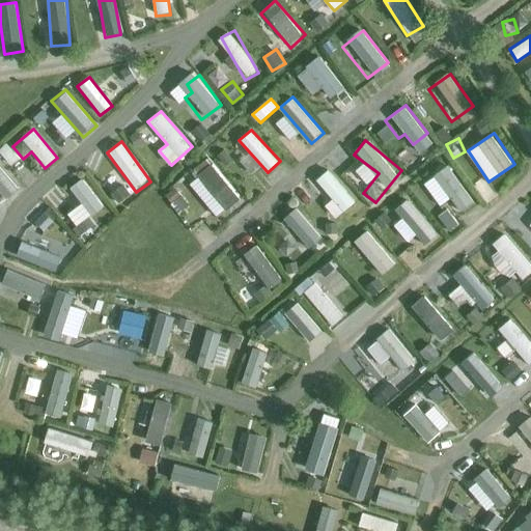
[(0,156),(10,168),(21,158),(6,143),(0,148),(0,156)]
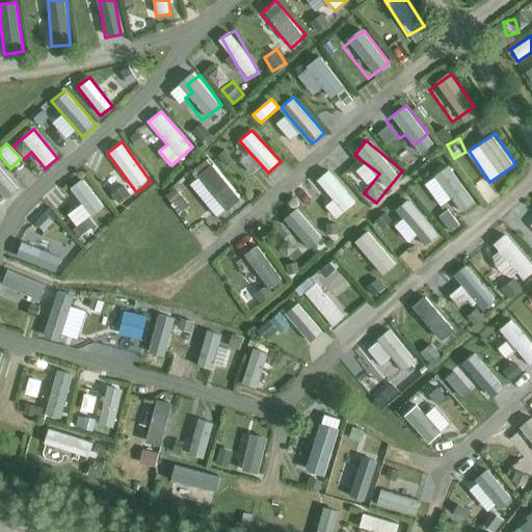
[(205,193),(213,187),(227,205),(240,194),(213,159),(191,175),(205,193)]
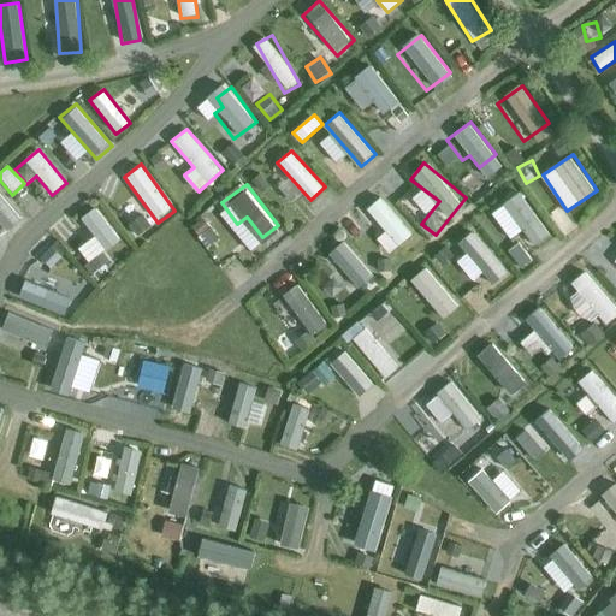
[(0,221),(6,232),(22,223),(0,187),(0,221)]
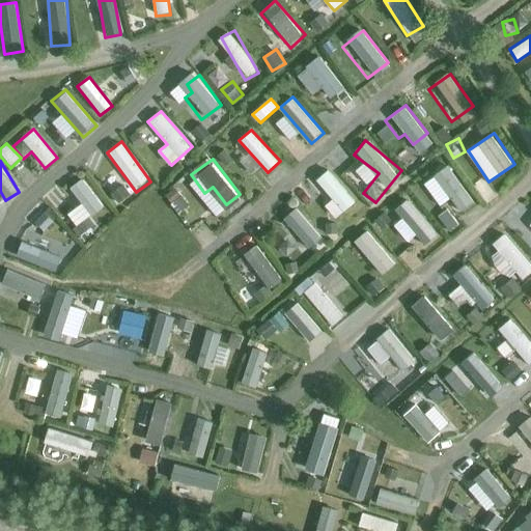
[(361,190),(371,182),(356,162),(345,170),(361,190)]
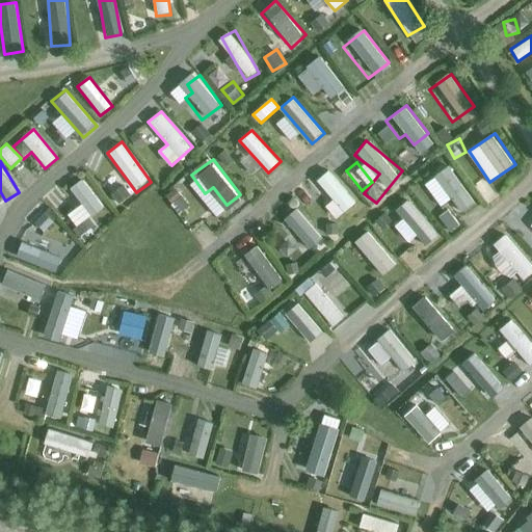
[(447,166),(435,176),(463,211),(475,202),(447,166)]
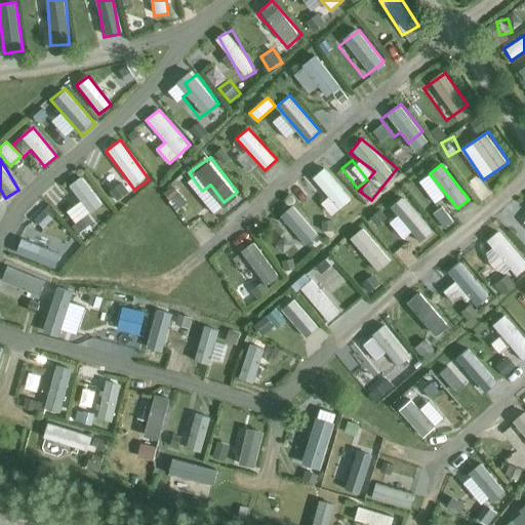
[(328,196),(321,202),(333,215),(354,198),(326,166),(313,177),(328,196)]
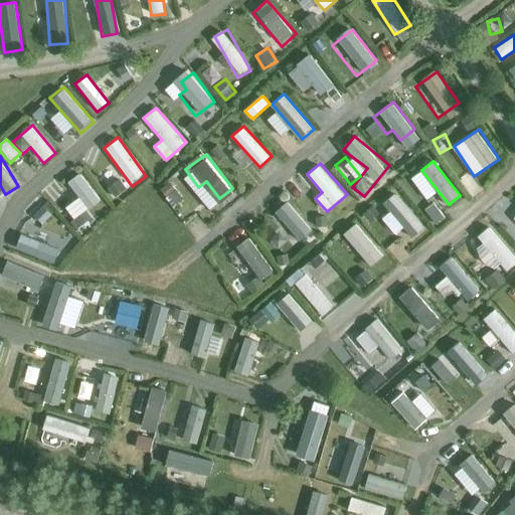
[(99,200),(78,175),(68,182),(79,196),(64,207),(74,219),(70,222),(75,229),(90,217),(83,210),(87,207),(88,208),(99,200)]
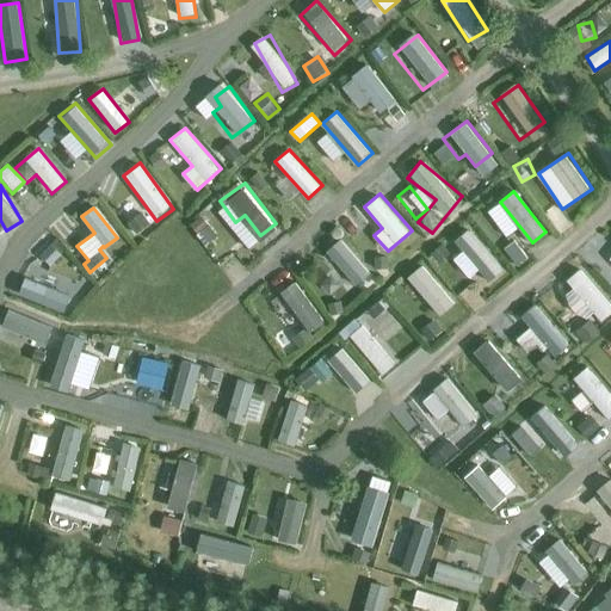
[(137,238),(152,226),(141,213),(125,224),(137,238)]
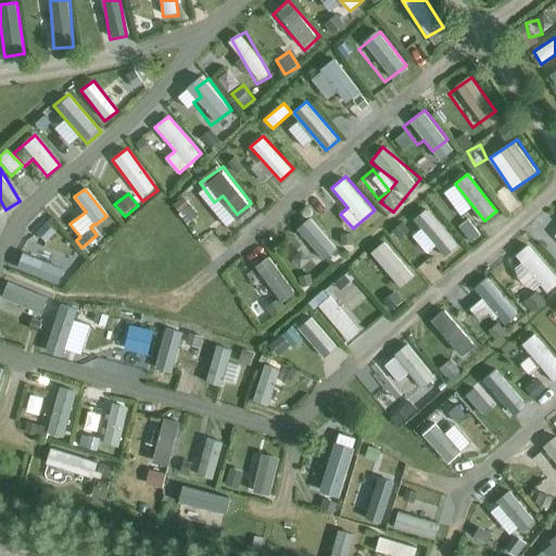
[(310,218),(291,236),(321,267),(340,249),(310,218)]
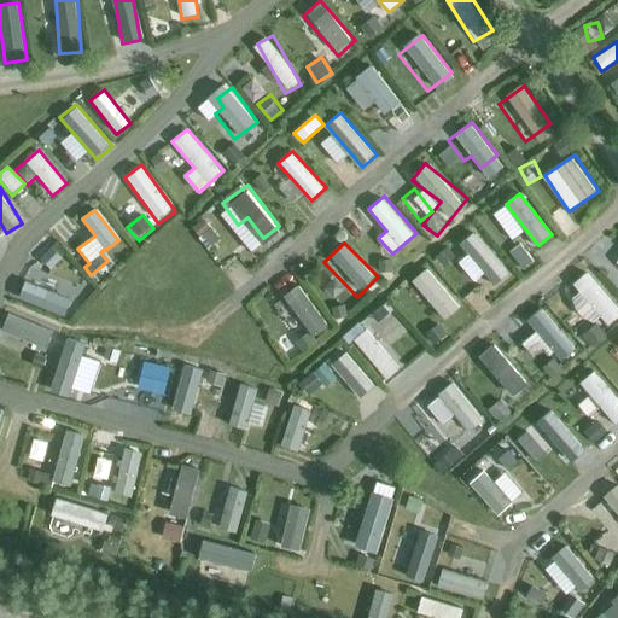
[(487,264),(476,275),(490,293),(512,275),(485,243),(474,251),(487,264)]
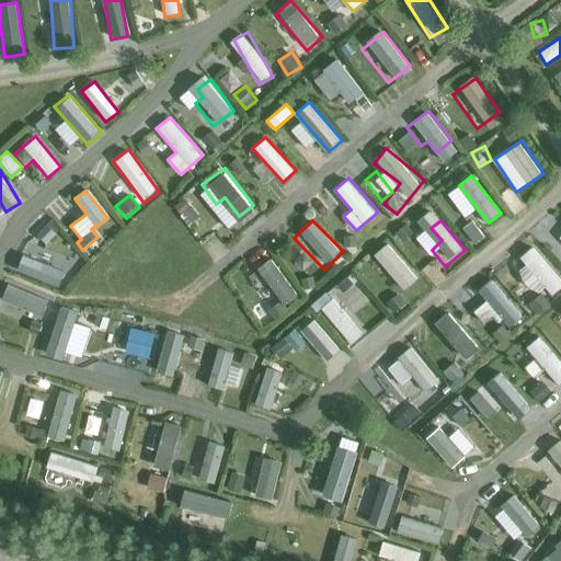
[(36,235),(47,243),(57,231),(45,222),(36,235)]
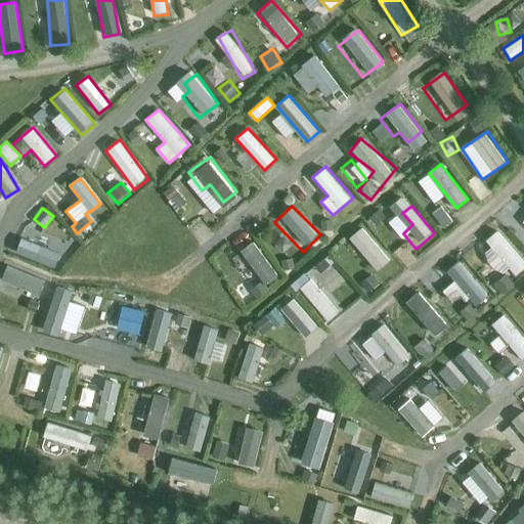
[(496,251),(488,258),(499,270),(505,265),(516,277),(523,269),(523,256),(499,228),(486,239),(496,251)]
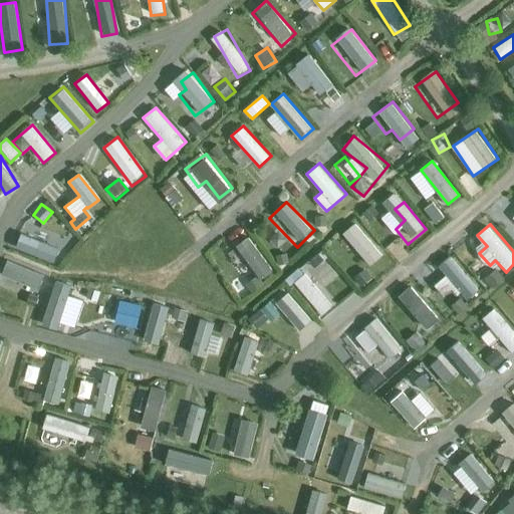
[(365,262),(379,251),(359,227),(345,238),(365,262)]
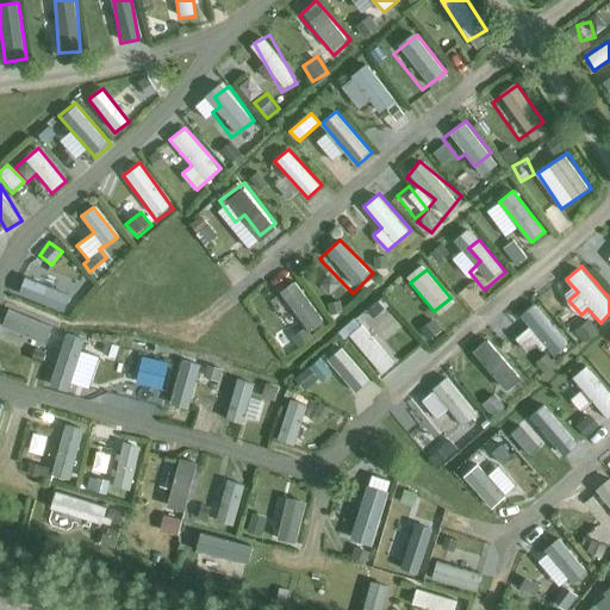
[(18,296),(61,311),(67,296),(24,279),(18,296)]
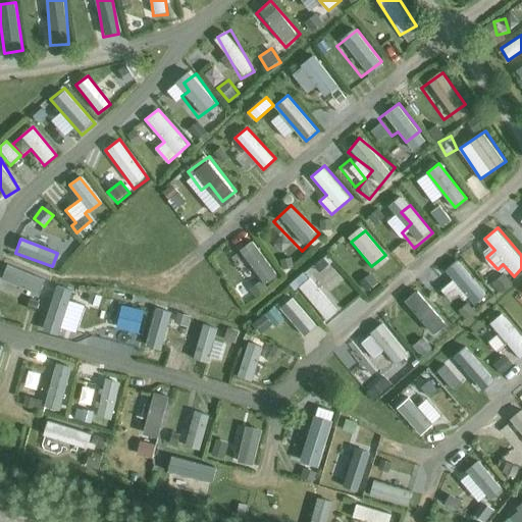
[(246,278),(233,289),(245,302),(277,274),(251,242),(229,259),(246,278)]
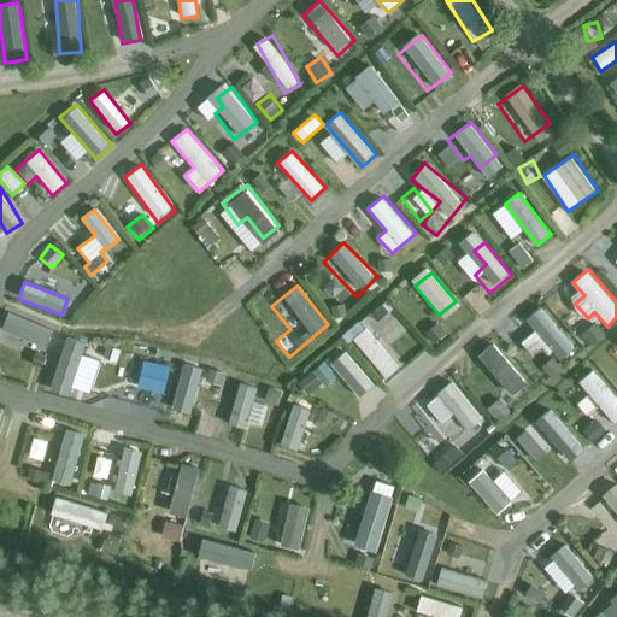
[(542,305),(527,318),(536,329),(523,341),(535,356),(546,346),(559,362),(577,346),(542,305)]
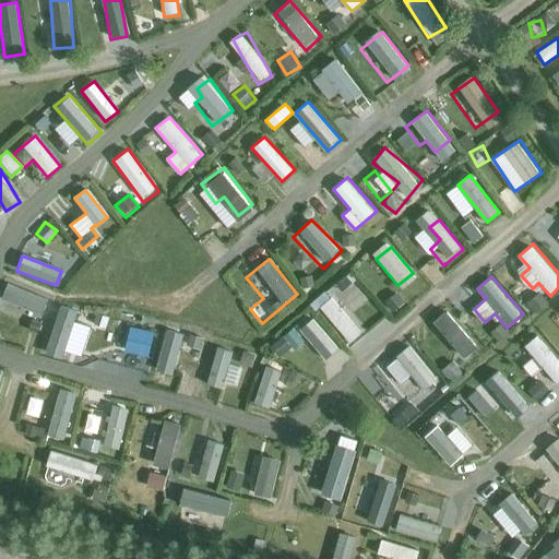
[(12,285),(6,301),(43,316),(48,300),(12,285)]
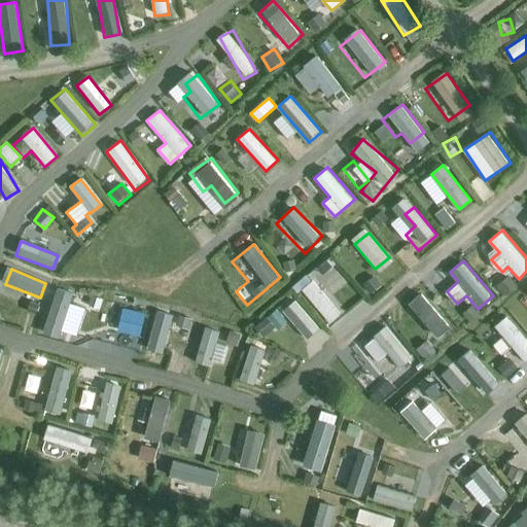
[(510,274),(496,282),(502,292),(516,285),(510,274)]
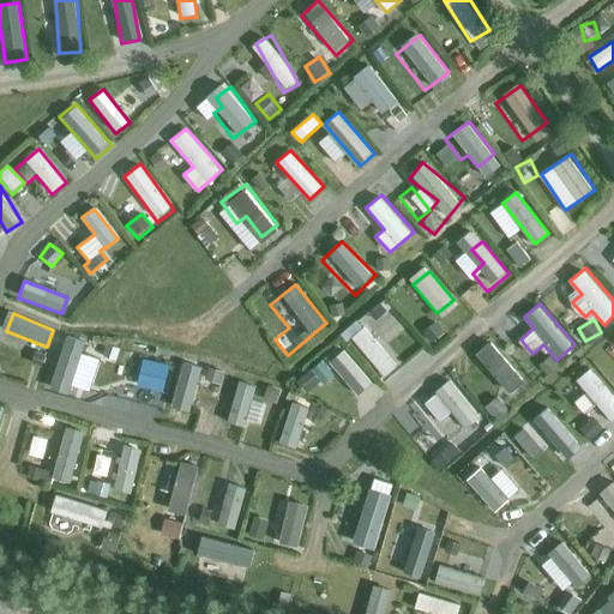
[(357,320),(344,333),(385,375),(398,362),(357,320)]
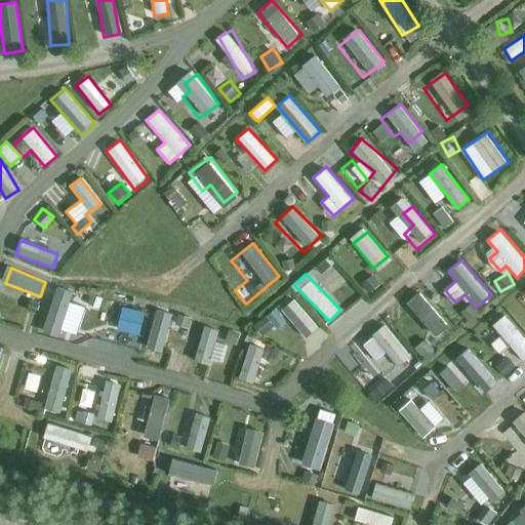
[(56,288),(45,327),(58,331),(64,312),(71,314),(77,294),(56,288)]
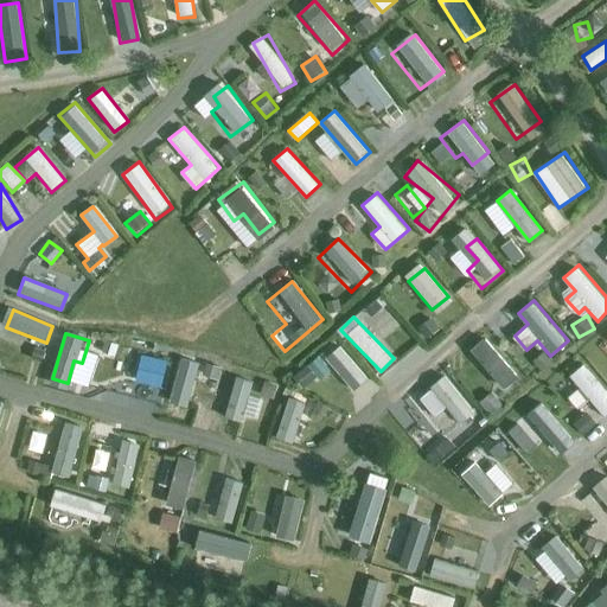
[(492,338),(475,351),(504,389),(521,376),(492,338)]
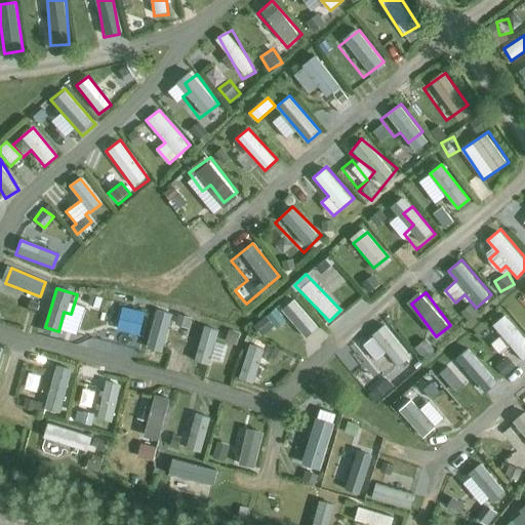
[(310,336),(319,326),(289,293),(279,303),(310,336)]
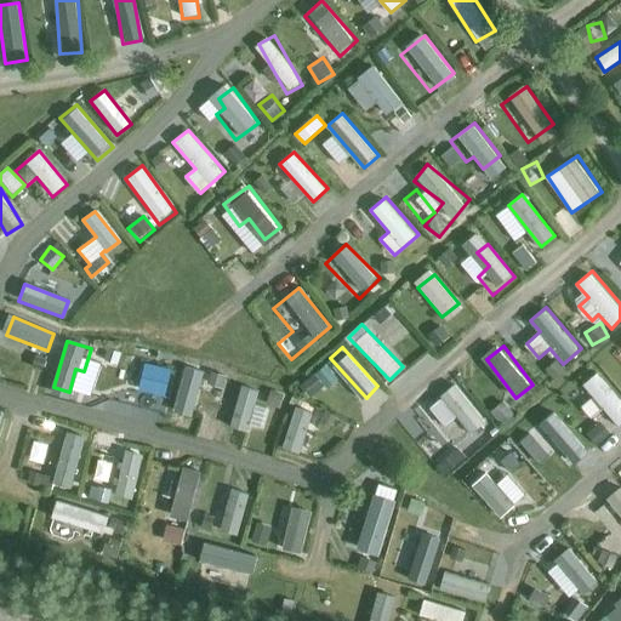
[(146,396),(149,358),(125,357),(123,393),(146,396)]
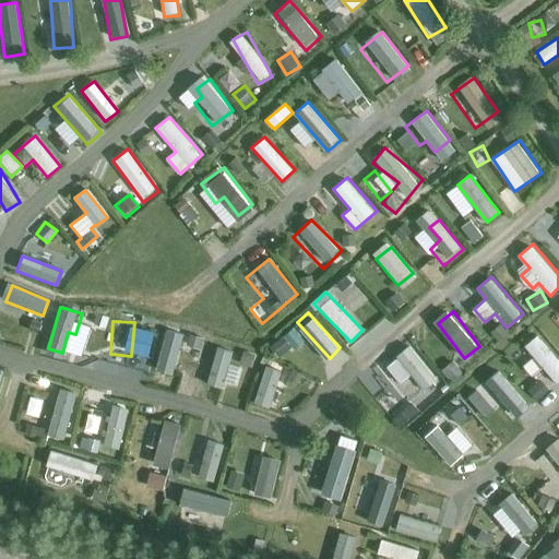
[(297,348),(308,339),(296,324),(284,334),(297,348)]
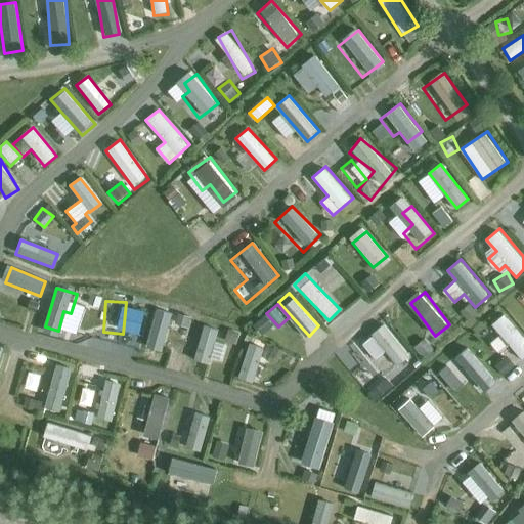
[(164,348),(175,311),(159,307),(147,344),(164,348)]
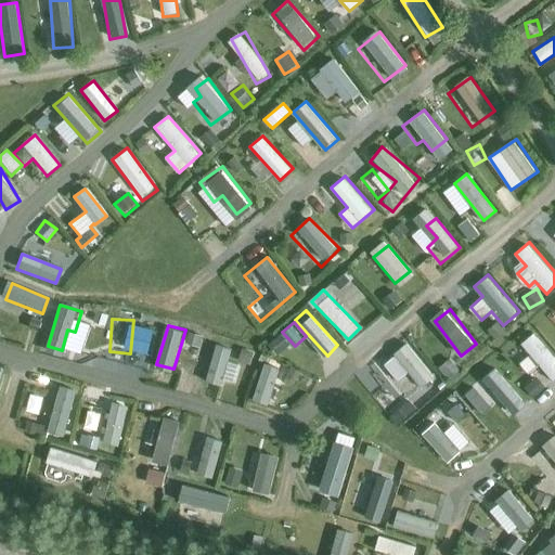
[(554,358),(541,331),(525,339),(547,382),(554,376),(554,358)]
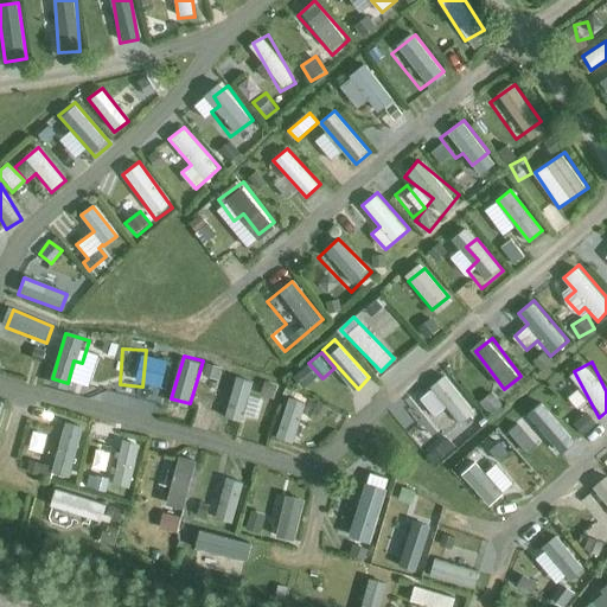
[(241,421),(256,381),(240,375),(224,414),(241,421)]
